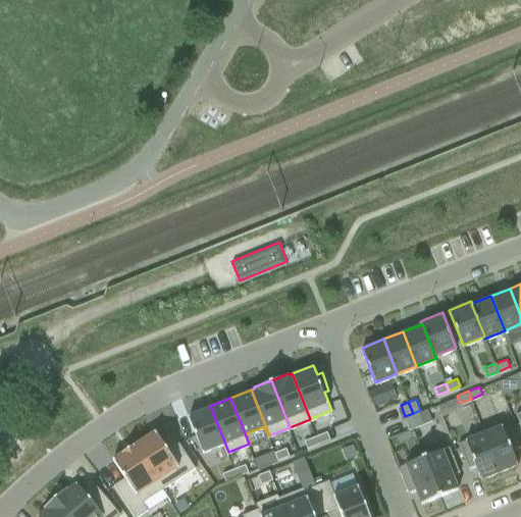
[(210,406),(189,414),(203,451),(223,443),(227,452),(228,452),(210,406)]
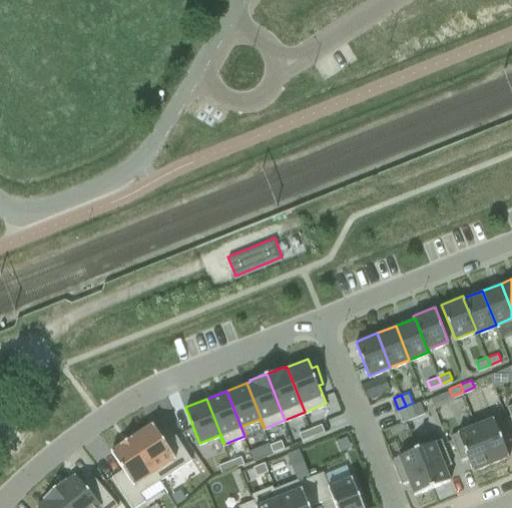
[(425,411),(421,400),(413,403),(406,406),(410,417),(425,411)]
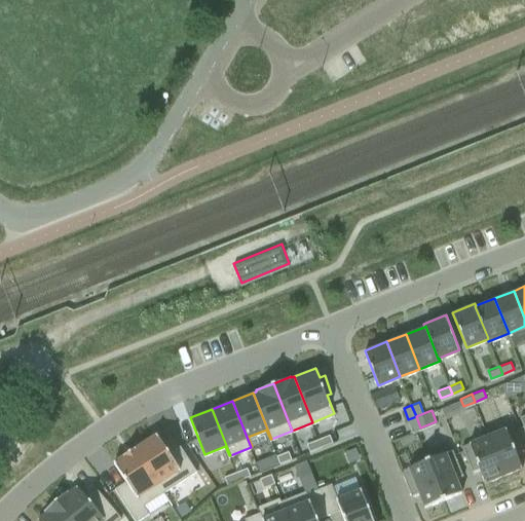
[(420,428),(416,416),(408,419),(413,431),(420,428)]
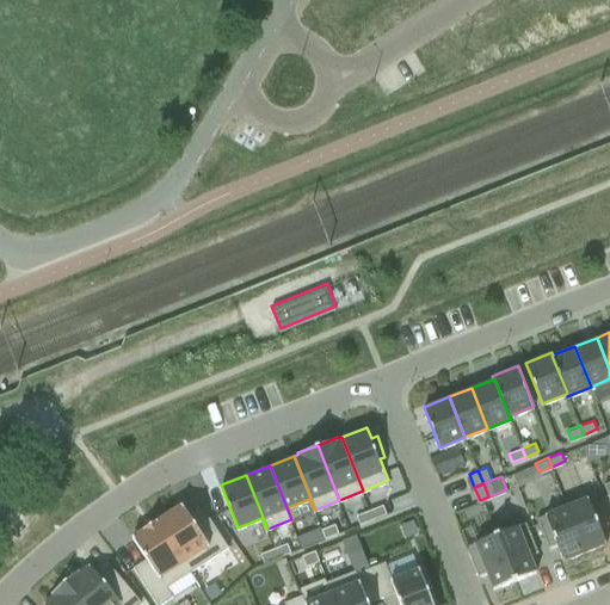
[(597,492),(567,504),(585,550),(607,542),(601,525),(609,522),(597,492)]
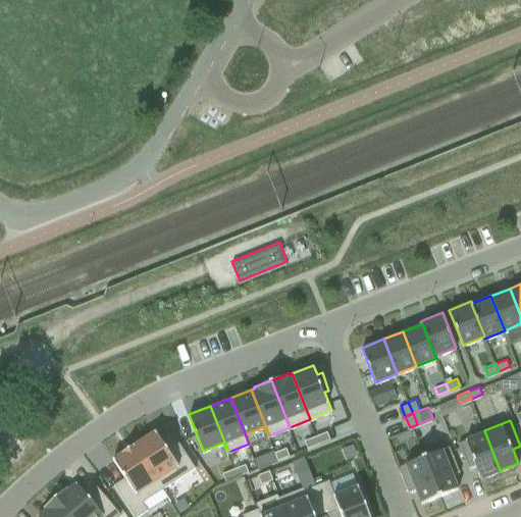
[(135,443),(163,486),(196,466),(179,441),(168,448),(156,429),(135,443)]
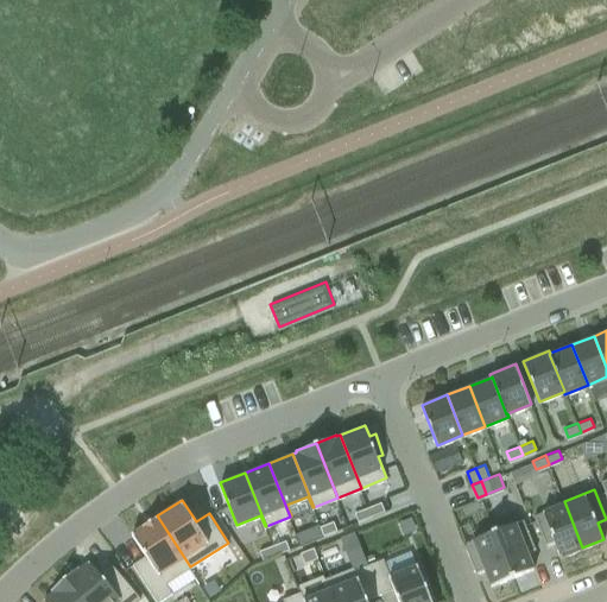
[(381,500),(368,505),(372,514),(385,508),(381,500)]
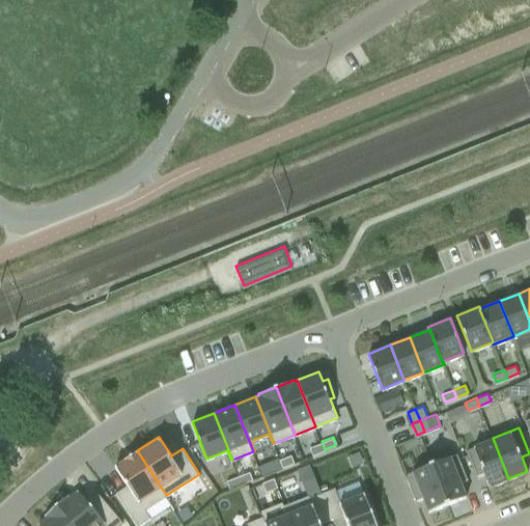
[(508,478),(493,438),(467,448),(476,473),(476,475),(484,472),(490,486),(508,478)]
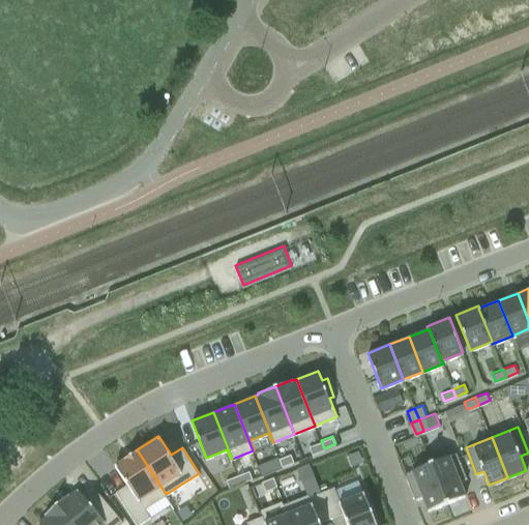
[(321,440),(310,445),(313,453),(324,448),(321,440)]
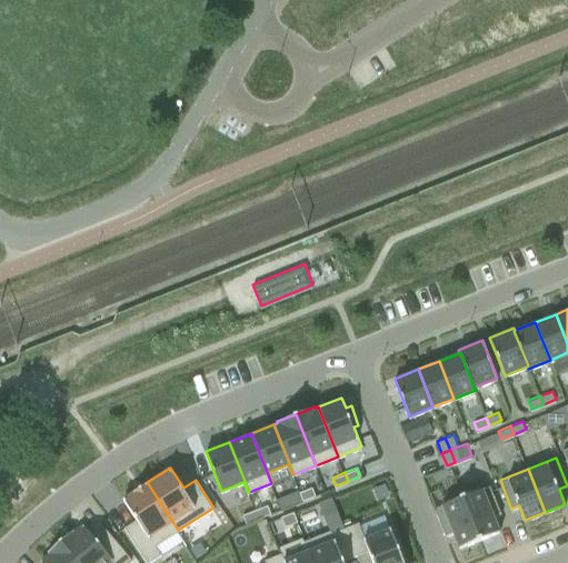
[(133,491),(123,498),(137,518),(125,525),(148,562),(161,553),(156,544),(178,530),(147,482),(133,491)]
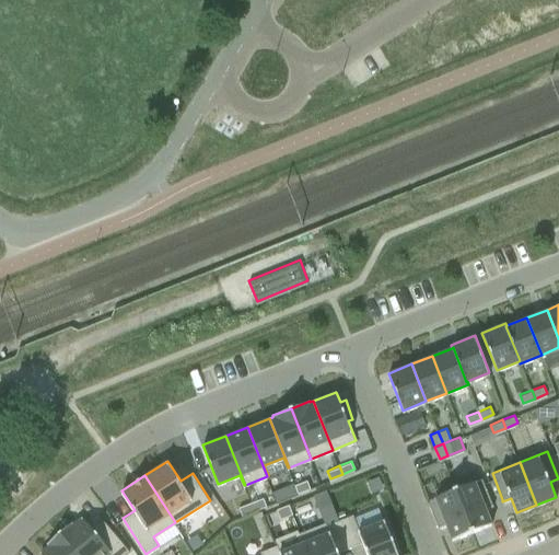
[(455,488),(472,531),(491,523),(486,508),(493,505),(482,477),(455,488)]
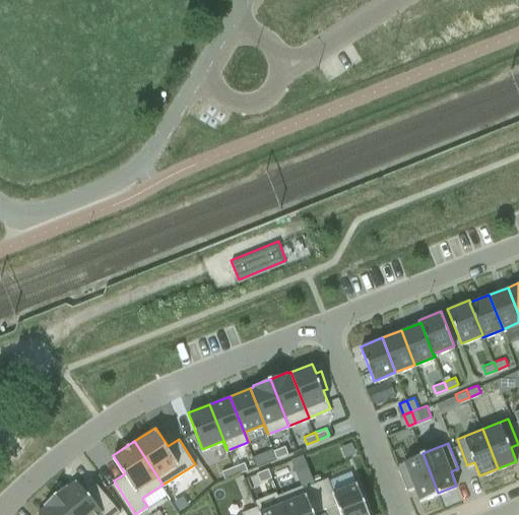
[(285,444),(274,448),(277,456),(288,451),(285,444)]
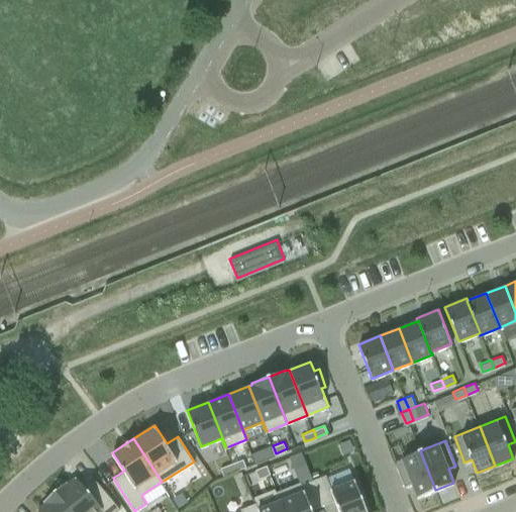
[(435,490),(420,450),(395,461),(405,486),(412,483),(417,497),(435,490)]
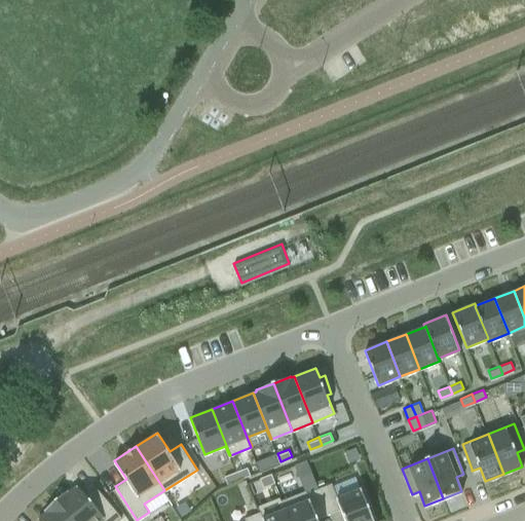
[(248,466),(236,470),(239,478),(251,474),(248,466)]
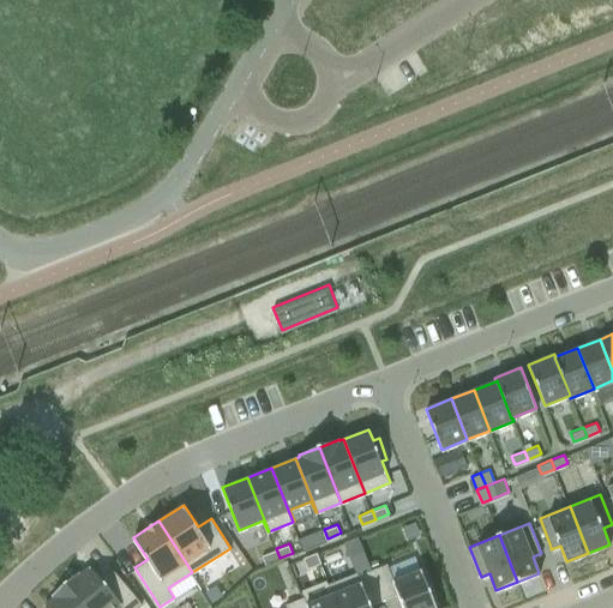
[(276,548),(262,554),(265,563),(280,558),(276,548)]
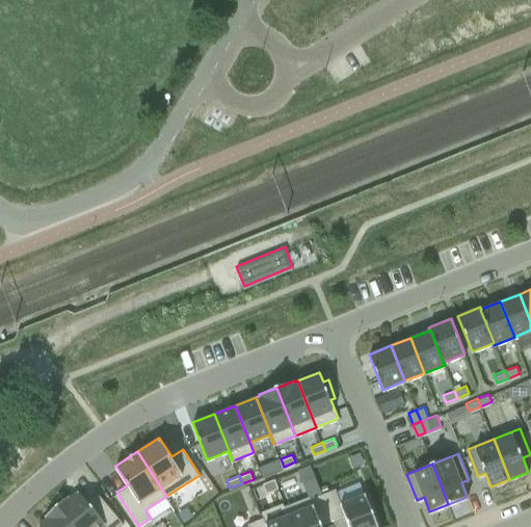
[(274,477),(263,482),(267,491),(279,486),(274,477)]
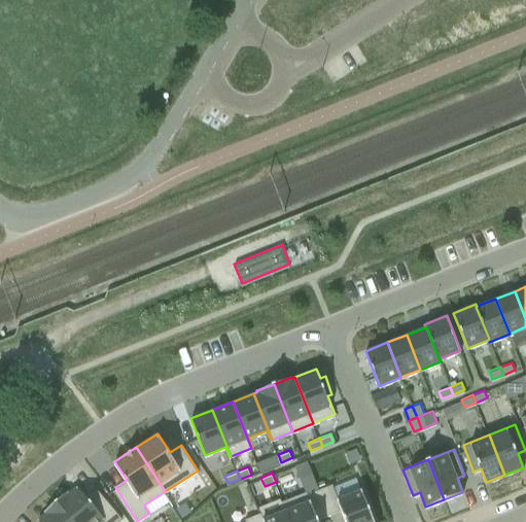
[(332,483),(319,488),(329,514),(341,509),(346,521),(375,521),(362,488),(339,497),(332,483)]
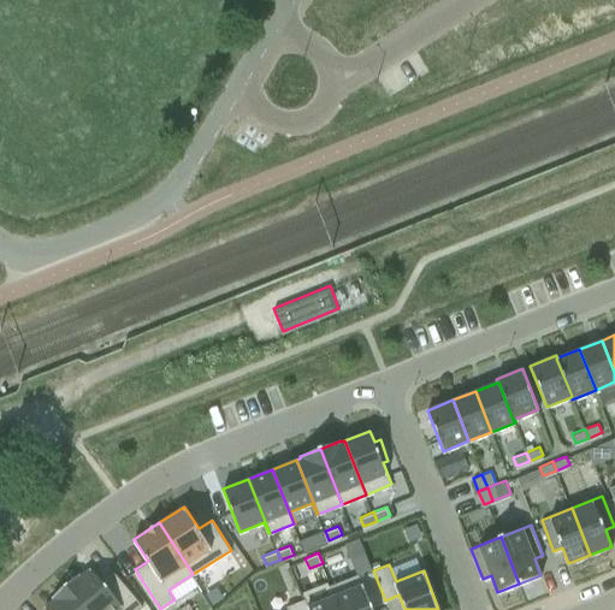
[(80,573),(65,584),(87,609),(135,609),(142,604),(114,570),(102,580),(90,567),(81,574),(80,573)]
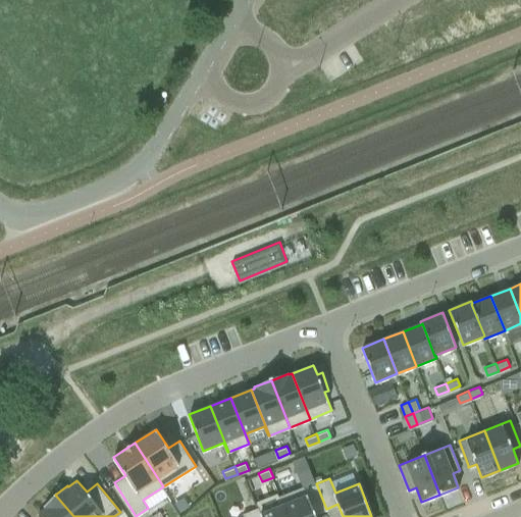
[(304,485),(280,495),(289,516),(316,516),(315,513),(326,509),(316,483),(305,487),(304,485)]
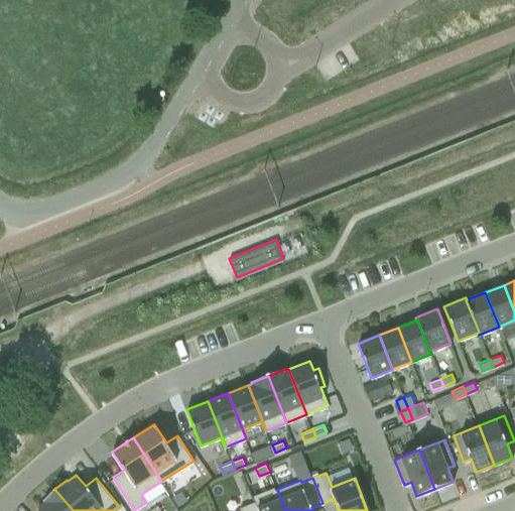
[(39,510),(73,510),(54,489),(43,499),(44,501),(37,507),(39,510)]
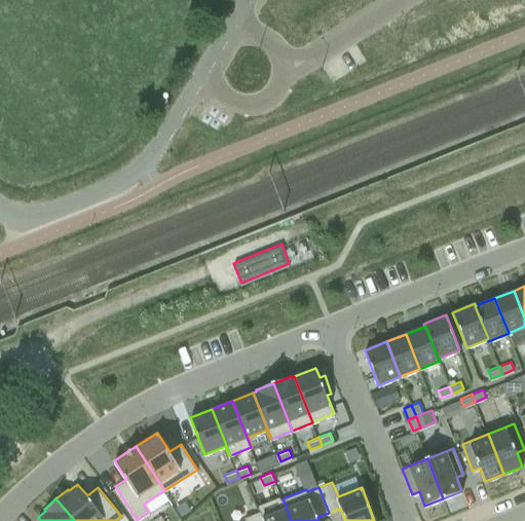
[(261,511),(259,511),(263,520),(291,520),(283,498),(282,499),(285,509),(263,517),(261,511)]
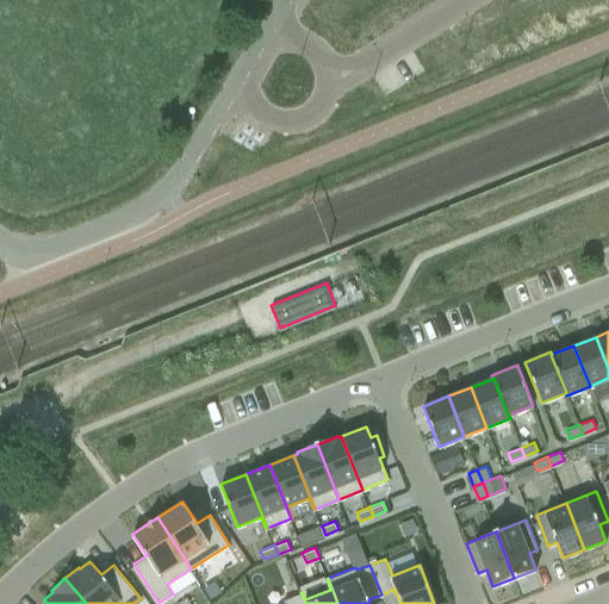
[(285,603),(280,603),(305,603),(300,592),(284,599),(285,603)]
